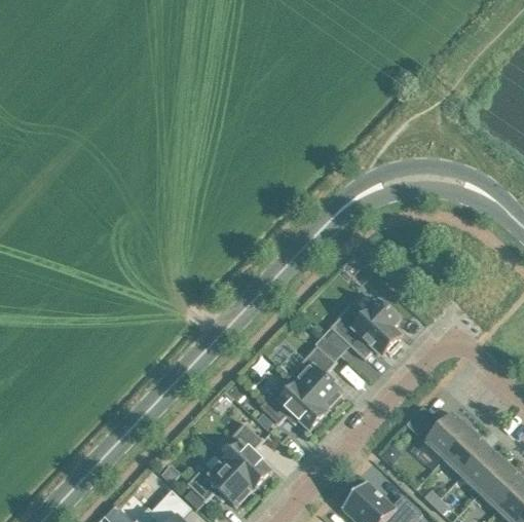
[(351,256),(341,266),(361,285),(371,273),(351,256)]
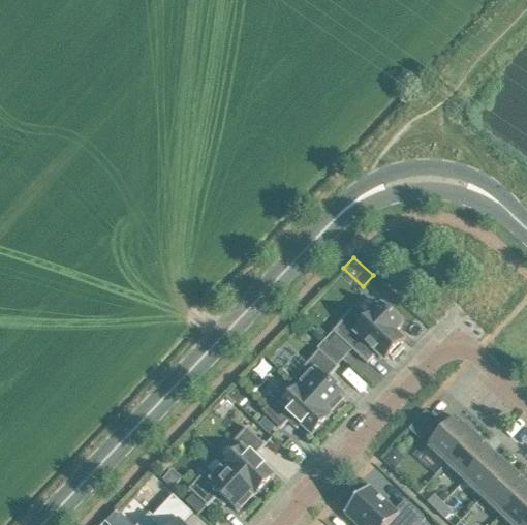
[(331,329),(322,337),(327,340),(341,353),(349,345),(365,361),(375,350),(383,358),(388,353),(391,357),(402,344),(399,341),(403,337),(394,329),(401,320),(380,301),(373,309),(372,308),(361,320),(359,318),(348,310),(340,319),(331,329)]
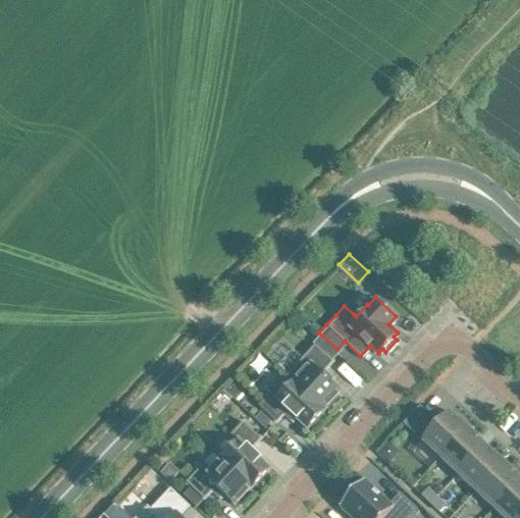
[(313,343),(284,372),(323,409),(324,408),(323,407),(325,404),(328,406),(338,396),(335,394),(340,390),(328,378),(331,376),(323,368),(331,359),(313,343)]
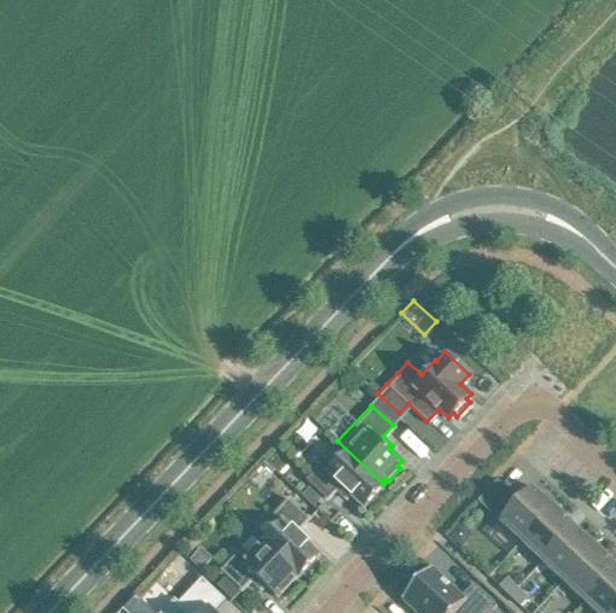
[(383,484),(337,441),(303,477),(325,497),(335,486),(346,496),(348,492),(362,506),(367,500),(370,503),(382,490),(379,488),(383,484)]
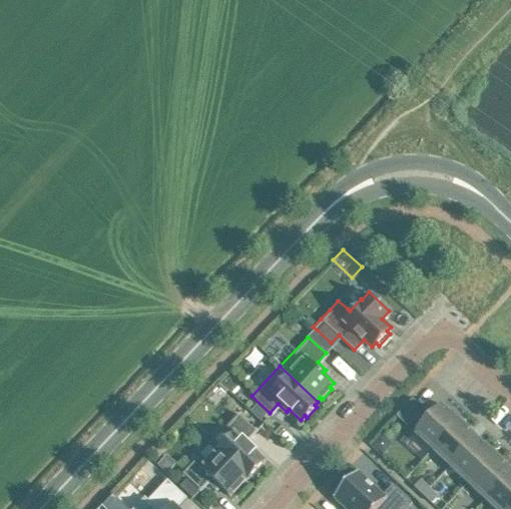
[(422,405),(411,396),(395,413),(405,423),(422,405)]
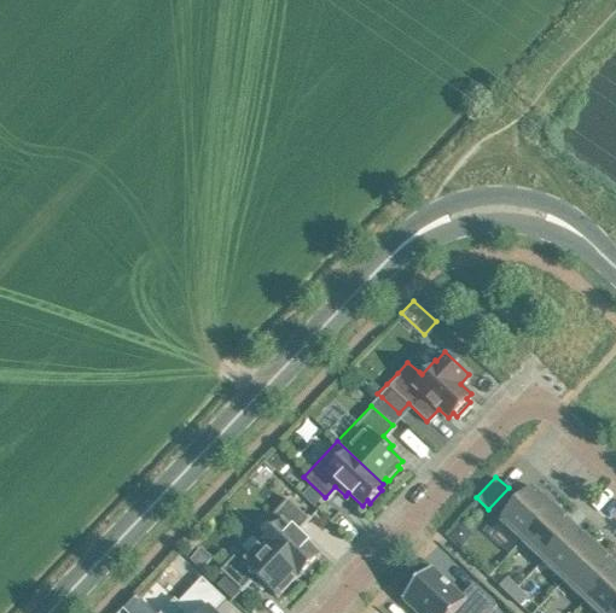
[(519,538),(555,501),(541,489),(538,491),(529,484),(498,518),(519,538)]
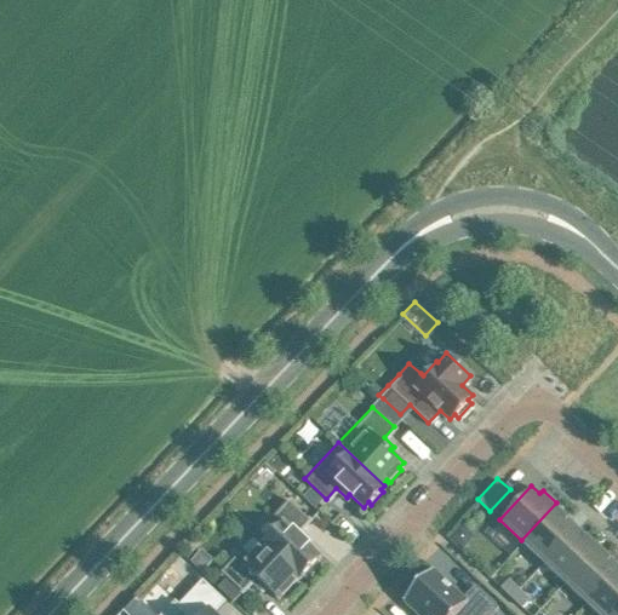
[(308,487),(302,493),(313,504),(319,496),(308,487)]
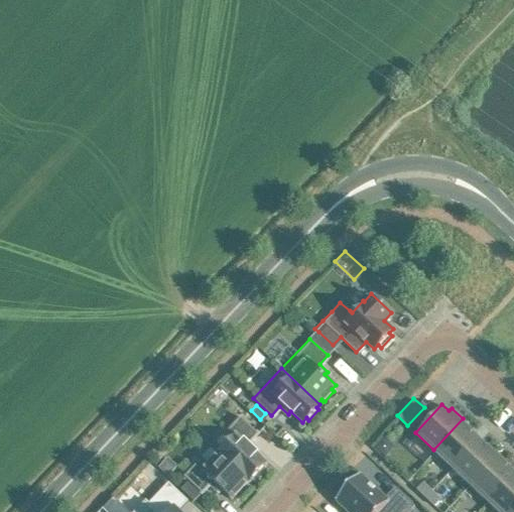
[(233,433),(217,451),(249,480),(252,476),(254,478),(264,468),(262,466),(266,462),(254,451),(256,448),(248,439),(256,430),(239,414),(227,427),(233,433)]
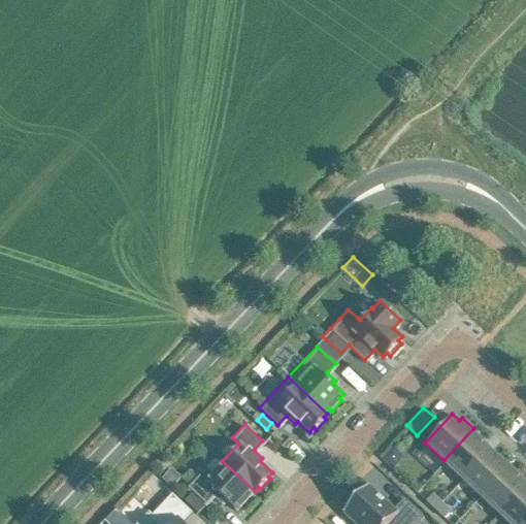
[(461,477),(489,448),(482,441),(484,439),(473,428),(444,460),(461,477)]
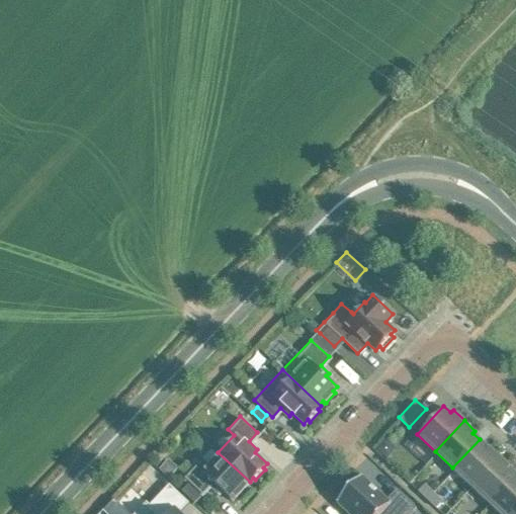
[(470,485),(500,453),(489,443),(486,445),(480,439),(452,467),(470,485)]
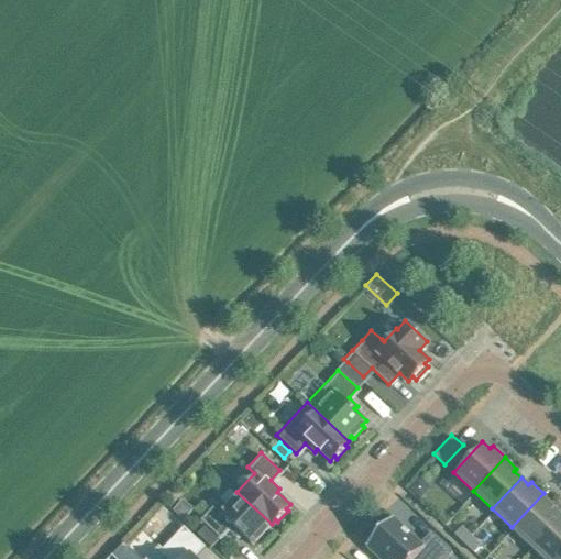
[(272,524),(237,492),(238,493),(227,504),(219,496),(199,517),(204,523),(218,536),(219,536),(228,526),(237,535),(240,532),(252,543),(256,538),(259,540),(270,529),(266,527),(270,524),(271,525),(272,524)]
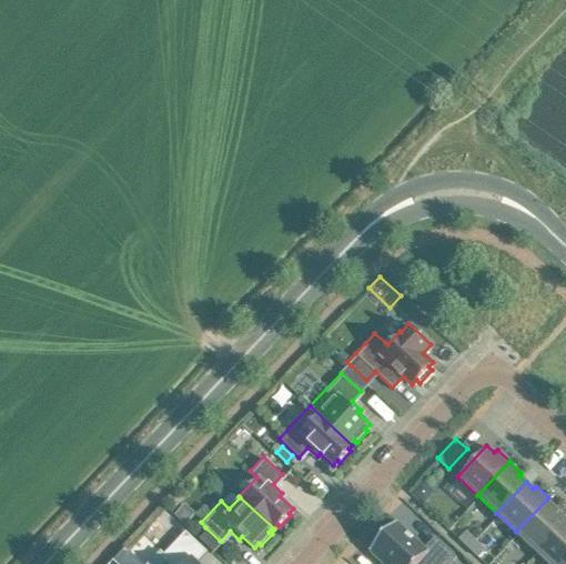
[(535,550),(565,519),(557,512),(559,509),(548,497),(516,532),(535,550)]
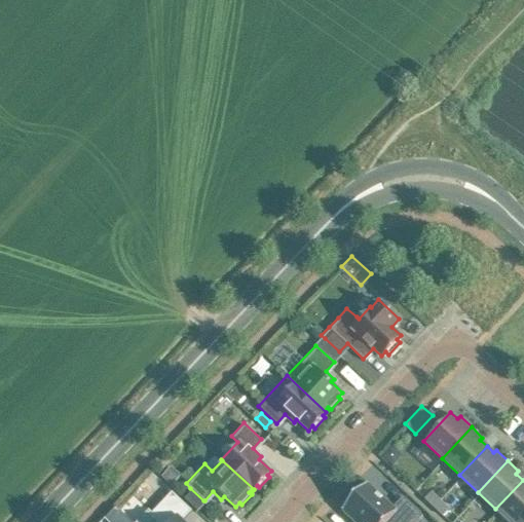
[(509,521),(517,521),(523,514),(523,481),(523,480),(495,509),(509,521)]
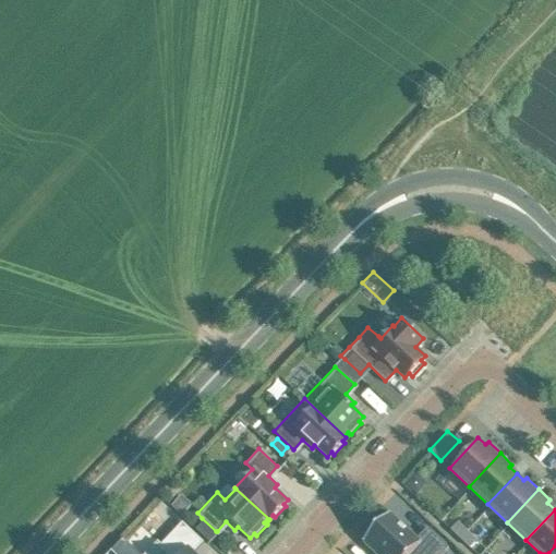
[(415,536),(388,510),(361,539),(377,553),(437,553),(447,545),(425,525),(415,536)]
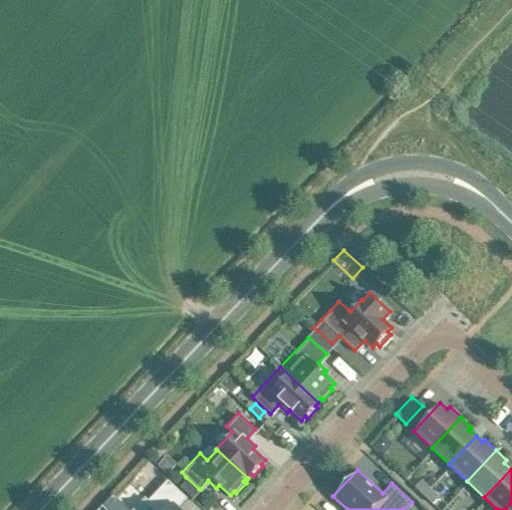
[(186,477),(179,484),(192,496),(199,489),(186,477)]
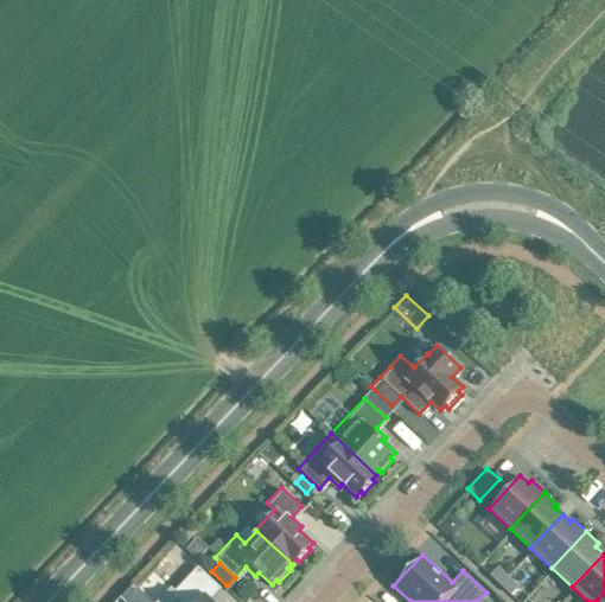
[(196,564),(173,589),(182,597),(177,601),(212,601),(209,597),(220,586),(196,564)]
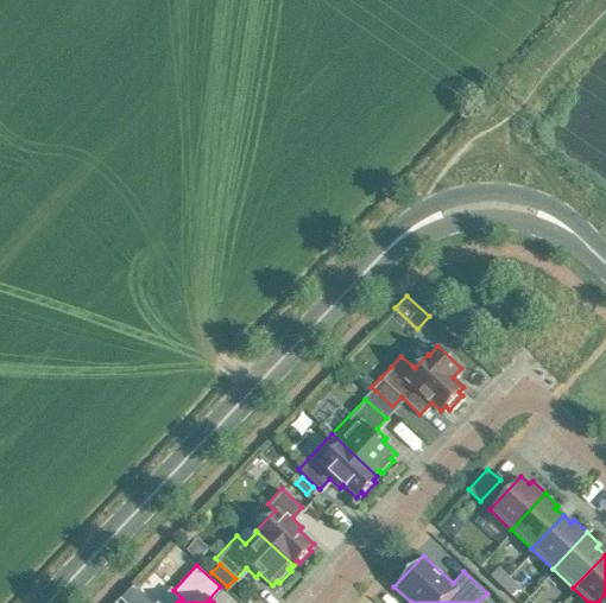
[(490,573),(500,583),(507,575),(497,565),(490,573)]
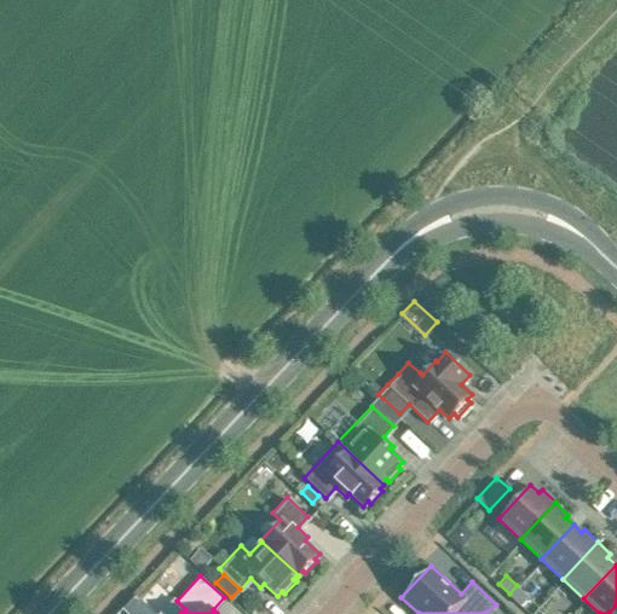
[(528,595),(517,585),(509,594),(519,603),(528,595)]
